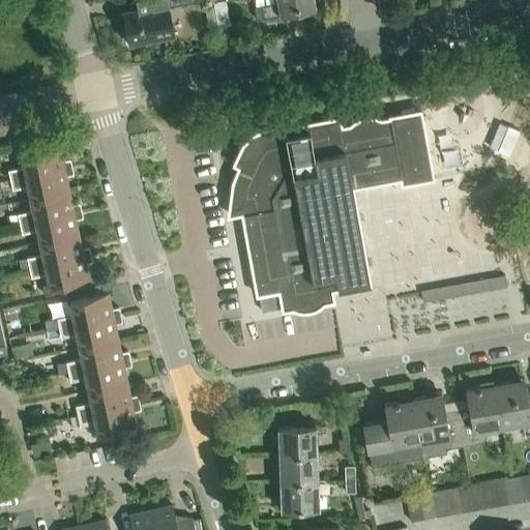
[(168,6),(200,0),(135,0),(137,9),(121,11),(127,45),(174,36),(168,6)]
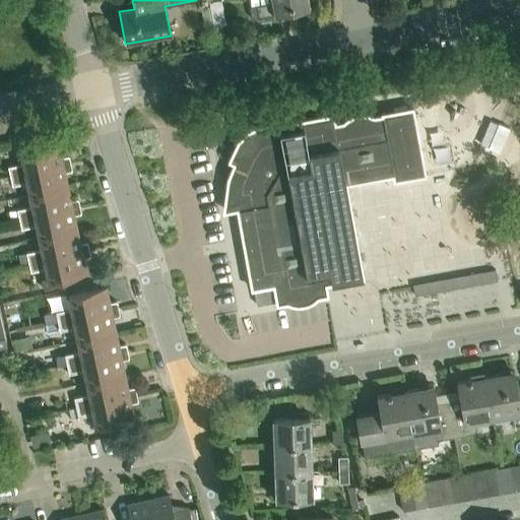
[(213,27),(226,24),(220,0),(215,0),(208,1),(213,27)]
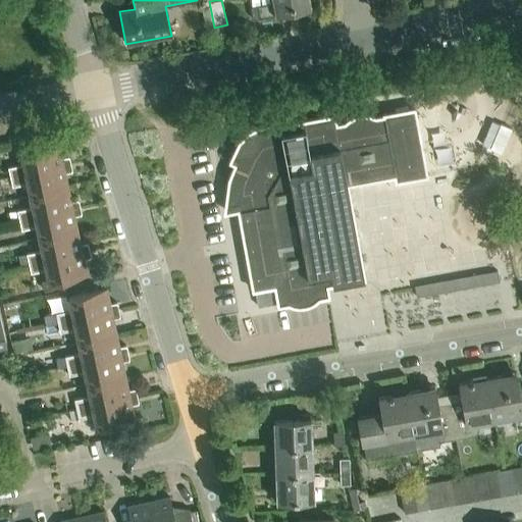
[(270,0),(271,4),(250,8),(252,20),(310,9),(308,0),(270,0)]
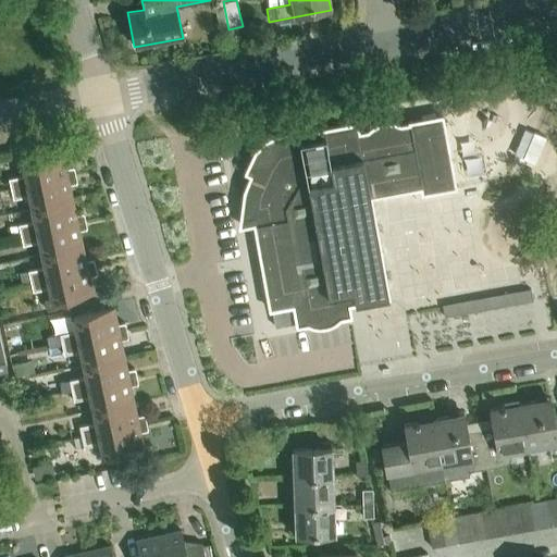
[(255,150),(247,168),(252,170),(244,192),(239,219),(245,219),(252,217),(270,309),(271,309),(274,326),(296,322),(296,325),(307,323),(312,325),(318,325),(324,325),(330,323),(335,321),(339,318),(350,316),(348,304),(387,297),(387,293),(375,227),(374,225),(373,220),(369,197),(386,194),(404,190),(420,187),(421,194),(454,187),(441,115),(416,120),(409,122),(408,122),(408,123),(399,125),(394,124),(388,123),(382,123),(376,125),(372,127),(368,131),(358,133),(356,123),(308,132),(285,138),(283,133),(265,140),(255,150)]
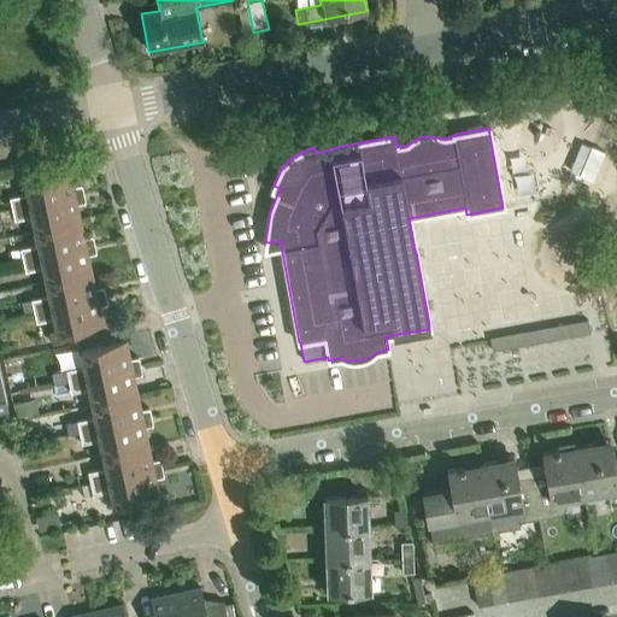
[(582,144),(570,171),(580,175),(579,175),(593,181),(605,153),(595,150),(592,147),(592,148),(582,144)]
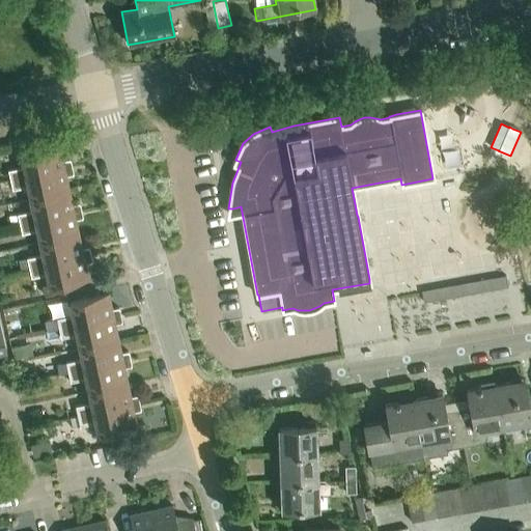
[(8,170),(10,180),(72,167),(70,160),(62,161),(59,146),(21,154),(23,167),(8,170)]
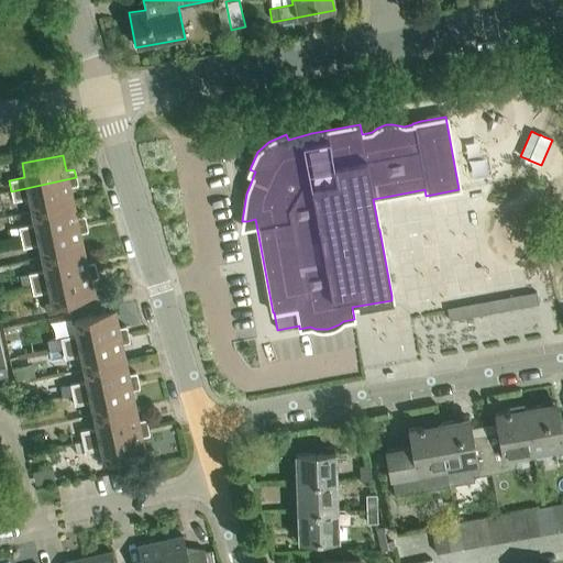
[(77,185),(76,177),(11,191),(13,201),(29,198),(32,211),(73,202),(69,187),(77,185)]
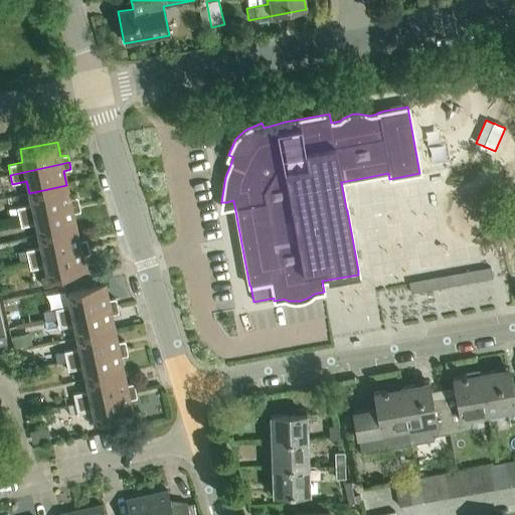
[(69,198),(66,185),(29,193),(31,204),(16,207),(19,217),(78,204),(76,197),(69,198)]
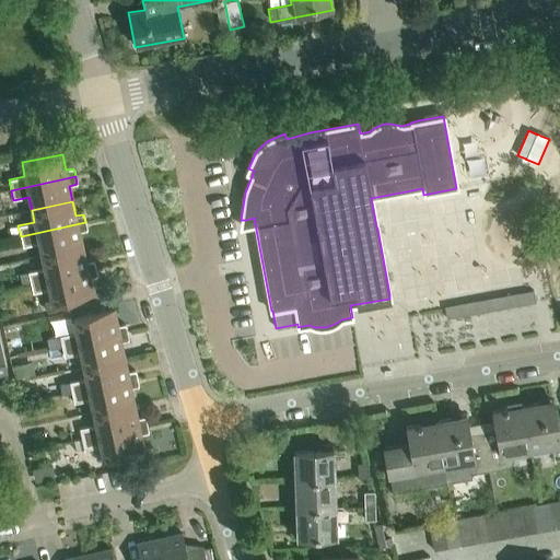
[(86,231),(85,222),(21,236),(23,247),(38,243),(42,256),(82,247),(79,232),(86,231)]
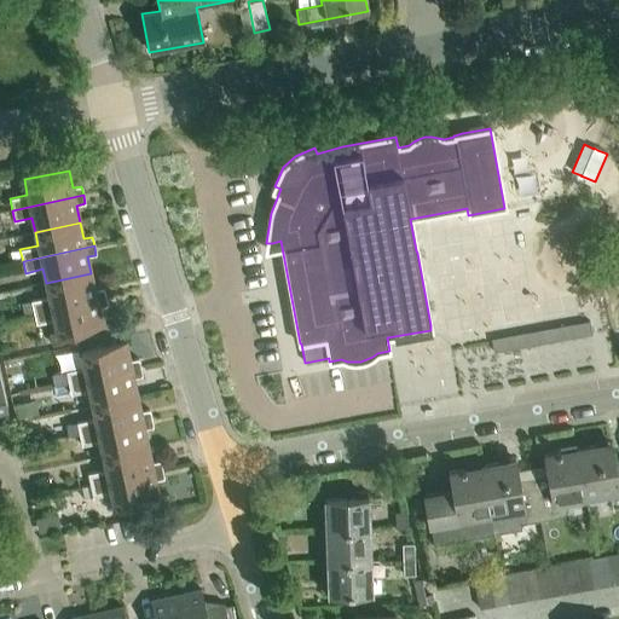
[(94,290),(91,273),(46,283),(48,298),(32,301),(34,312),(105,298),(103,288),(94,290)]
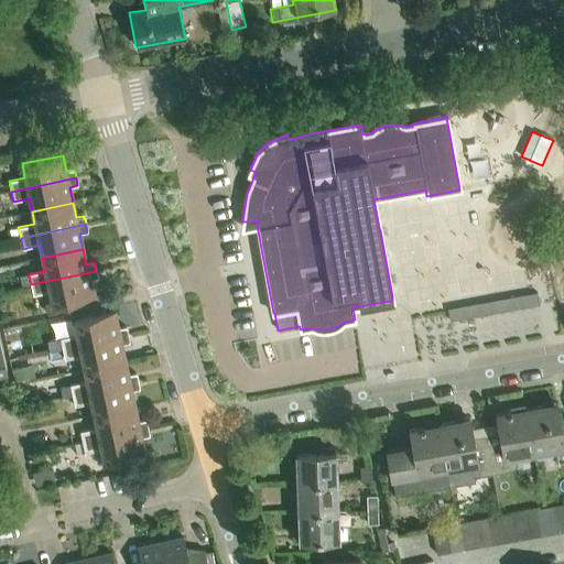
[(96,271),(31,284),(33,295),(49,292),(52,305),(94,296),(89,281),(98,279),(96,271)]
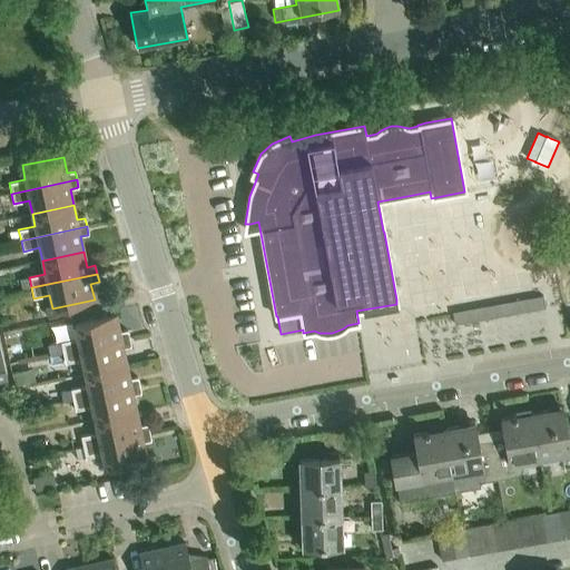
[(21,288),(30,286),(28,277),(20,279),(21,288)]
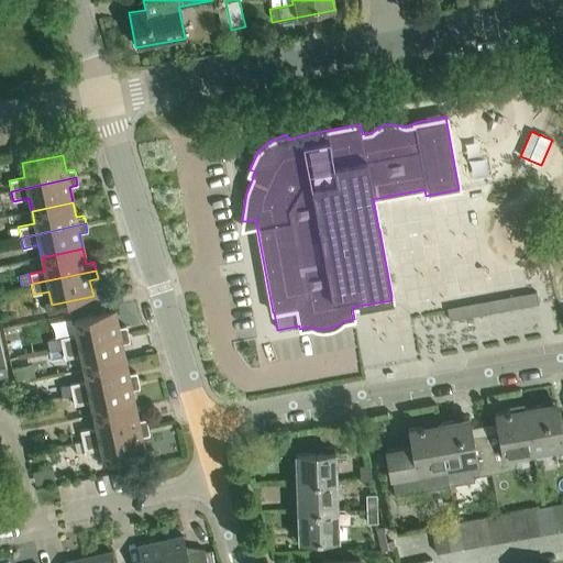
[(537,291),(448,308),(450,321),(539,305),(537,291)]
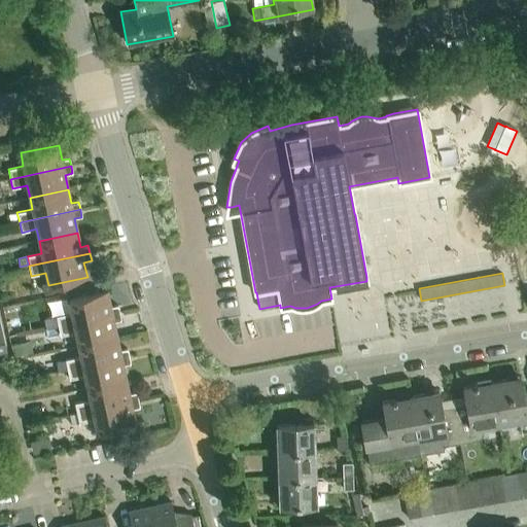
[(57,316),(59,326),(119,313),(117,306),(110,307),(107,291),(69,300),(71,313),(57,316)]
